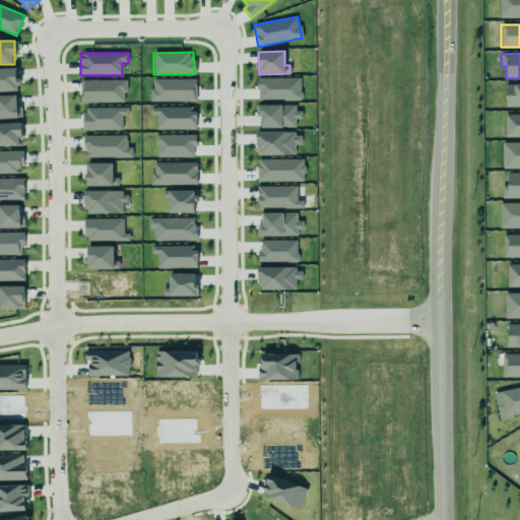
[(0,91),(17,91),(17,68),(0,68),(0,91)]
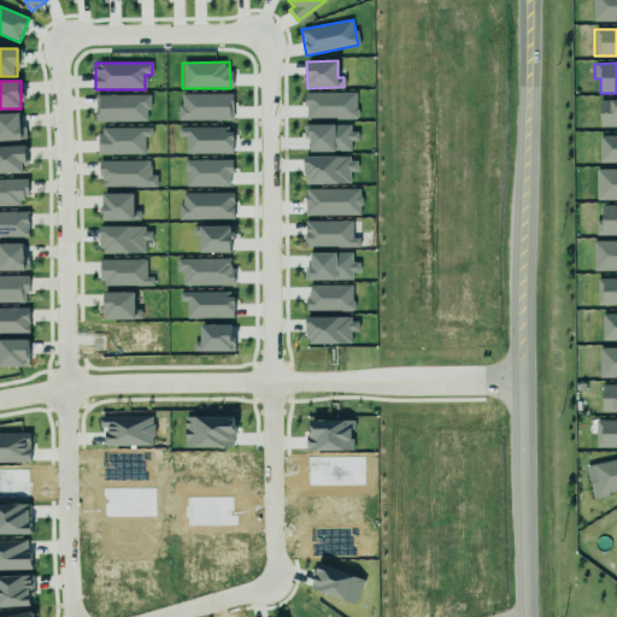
[(180,121),(233,121),(231,93),(178,94),(180,121)]
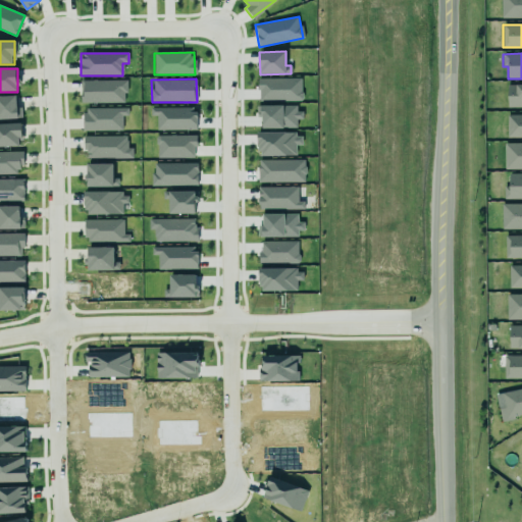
[(301,79),(258,80),(259,101),(302,101),(301,79)]
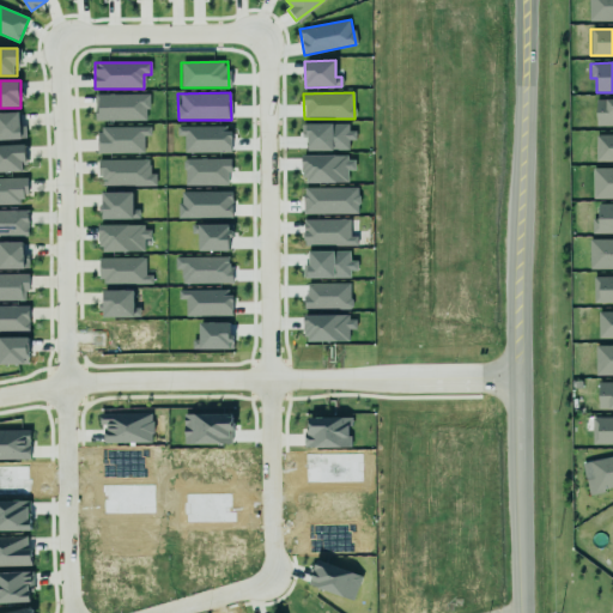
[(95,121),(147,121),(147,95),(95,95),(95,121)]
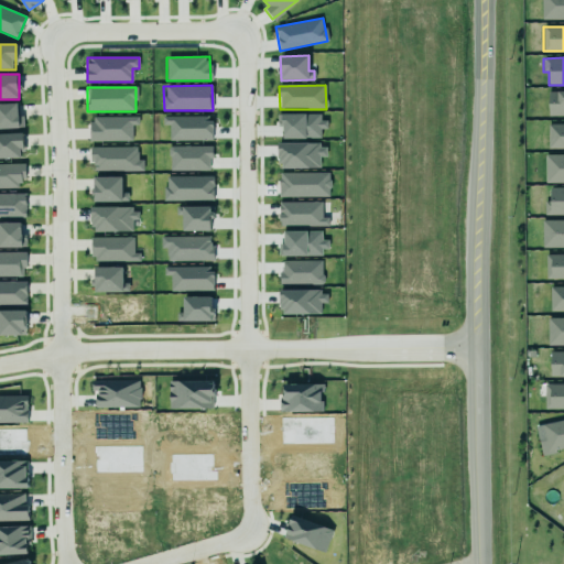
[(563,90),(548,91),(548,117),(563,116),(563,90)]
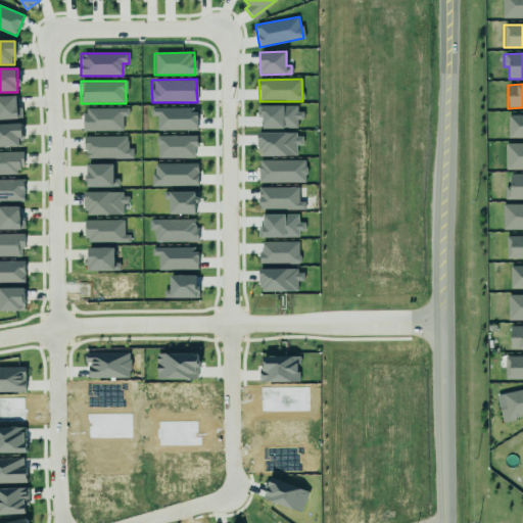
[(0,96),(14,95),(15,108),(20,107),(20,117),(0,119),(0,96)]
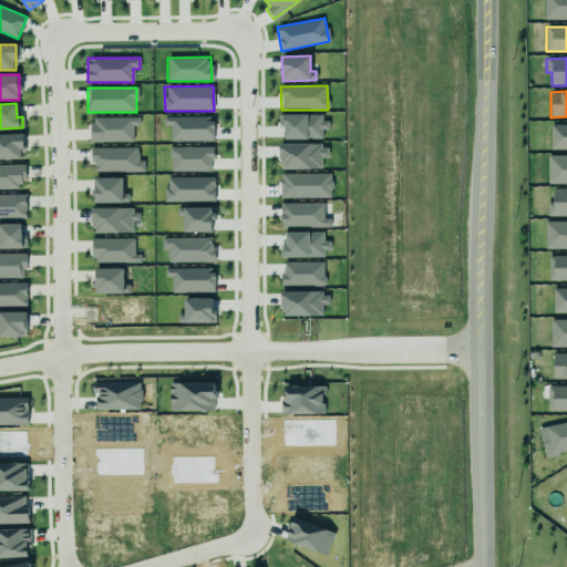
[(326,114),(284,115),(284,140),(322,138),(322,130),(326,130),(326,114)]
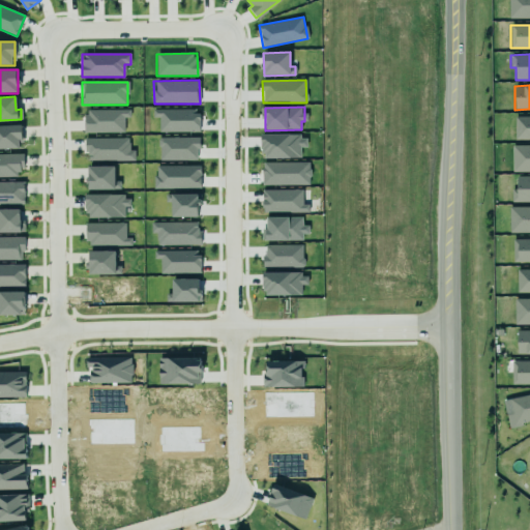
[(87,115),(87,110),(131,109),(131,120),(125,120),(125,131),(84,133),(84,115),(87,115)]
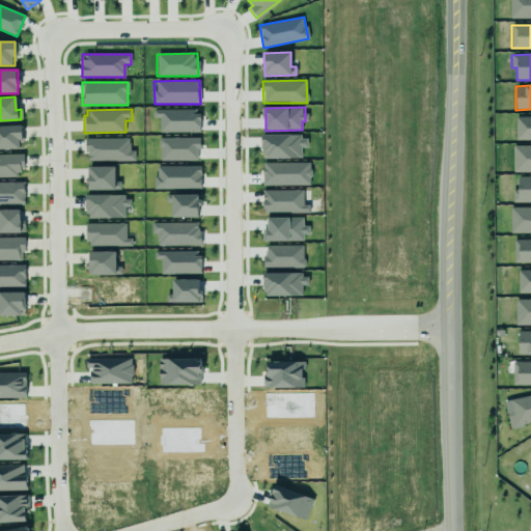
[(199,132),(199,109),(157,110),(158,133),(199,132)]
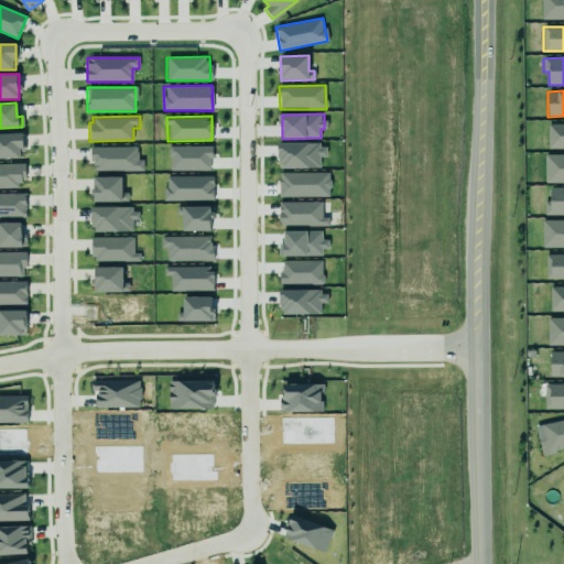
[(563,123),(548,125),(548,149),(563,149),(563,123)]
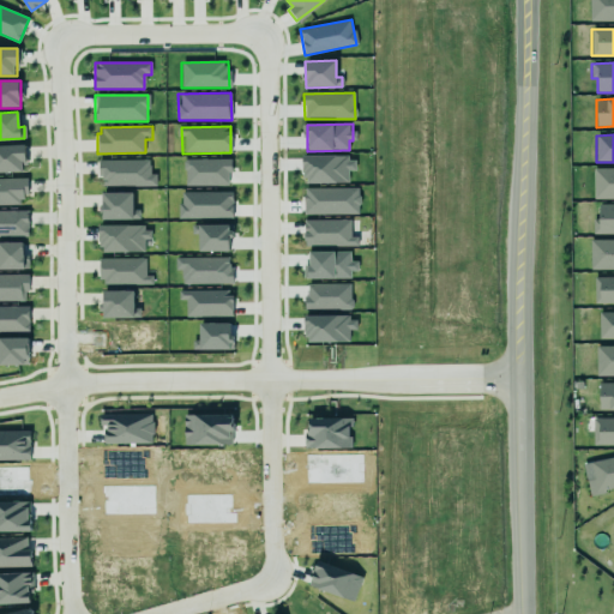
[(0,146),(24,145),(25,164),(22,164),(22,172),(0,173),(0,146)]
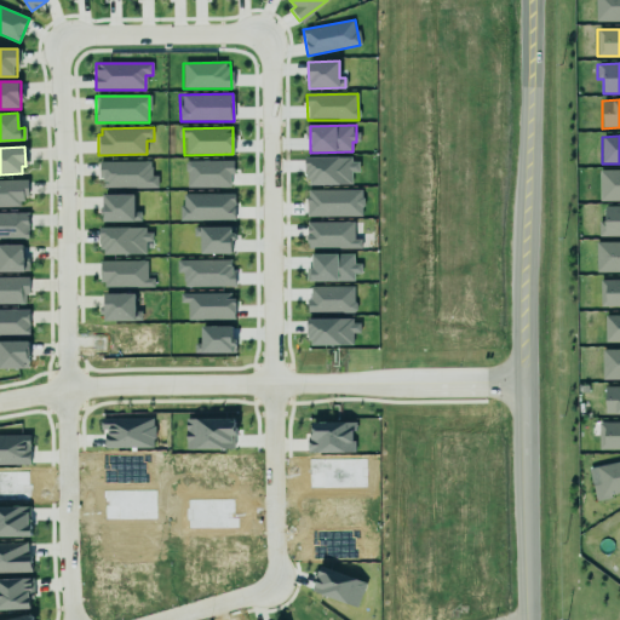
[(187,188),(233,187),(231,160),(187,161),(187,188)]
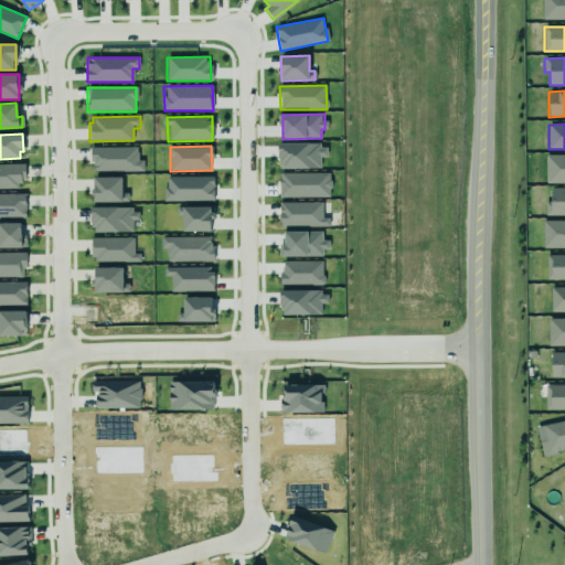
[(92,171),(142,171),(142,160),(138,160),(138,147),(92,148),(92,171)]
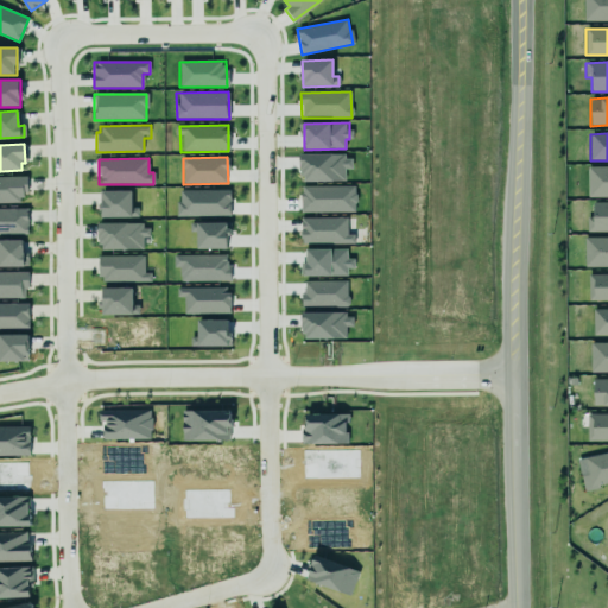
[(586,166),(607,165),(607,196),(587,197),(586,166)]
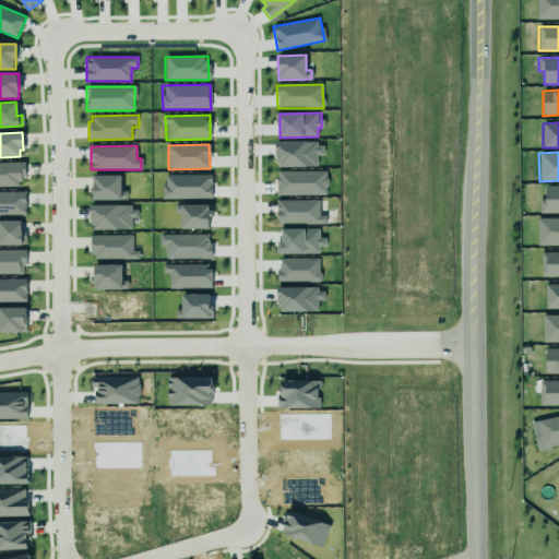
[(0,162),(24,162),(24,177),(21,177),(21,181),(18,181),(18,187),(0,187),(0,162)]
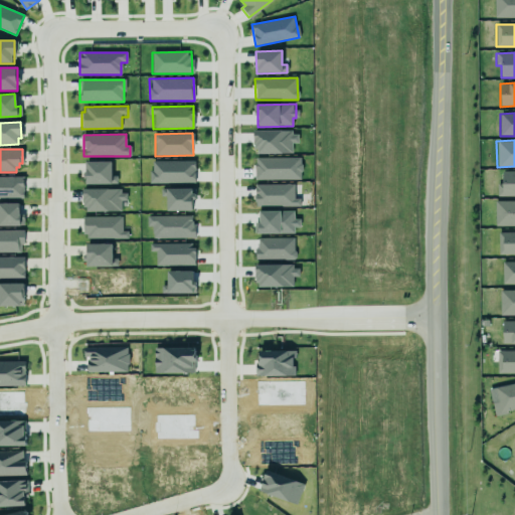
[(301,179),(301,158),(254,158),(254,180),(301,179)]
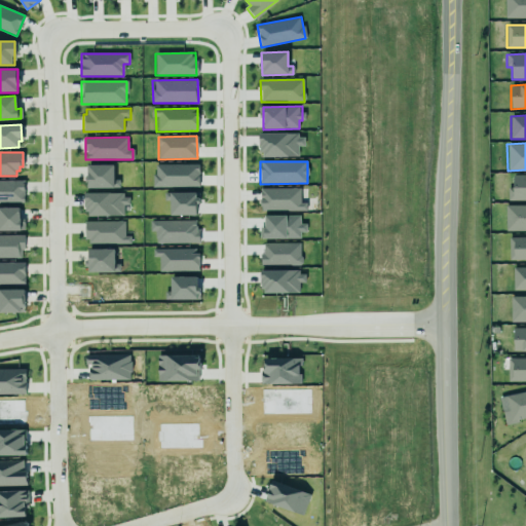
[(87,188),(119,188),(119,180),(114,180),(114,164),(87,165),(87,188)]
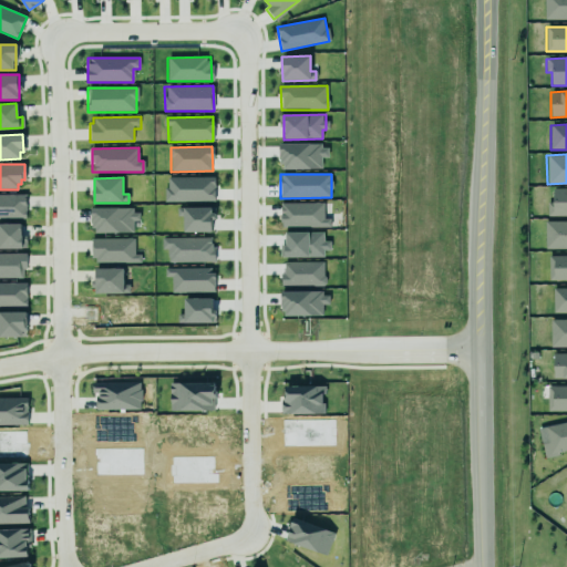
[(214,177),(165,177),(165,202),(215,202),(214,177)]
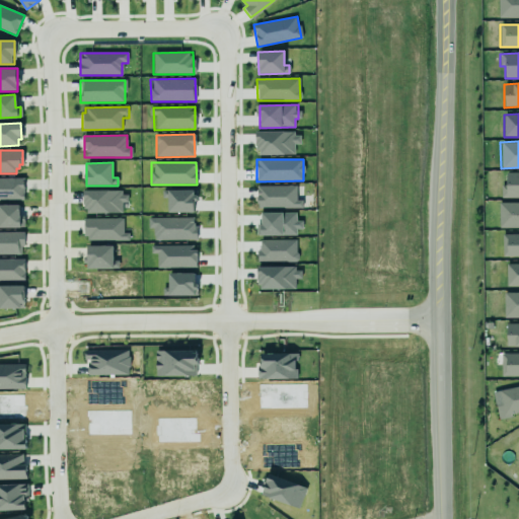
[(518,172),(505,172),(506,184),(501,186),(501,198),(518,198),(518,172)]
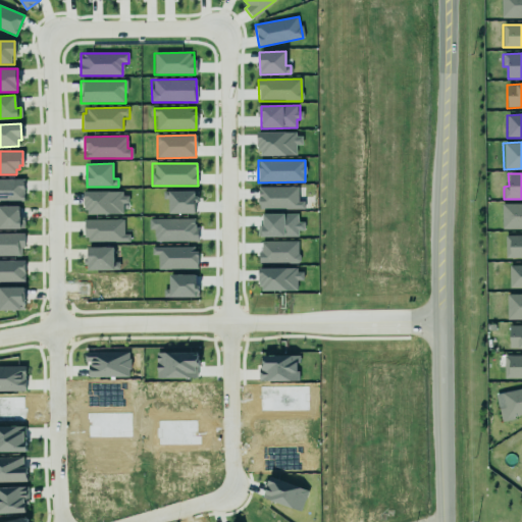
[(0,179),(22,179),(22,202),(0,202),(0,179)]
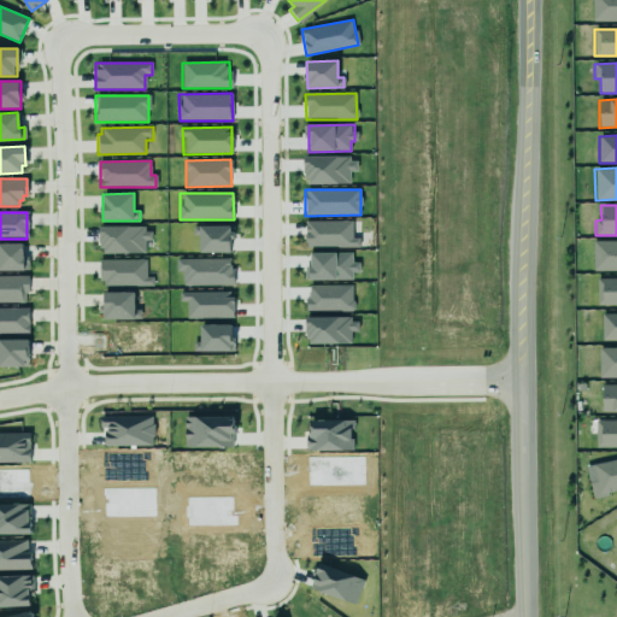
[(305,222),(305,247),(359,247),(359,238),(352,238),(352,221),(305,222)]
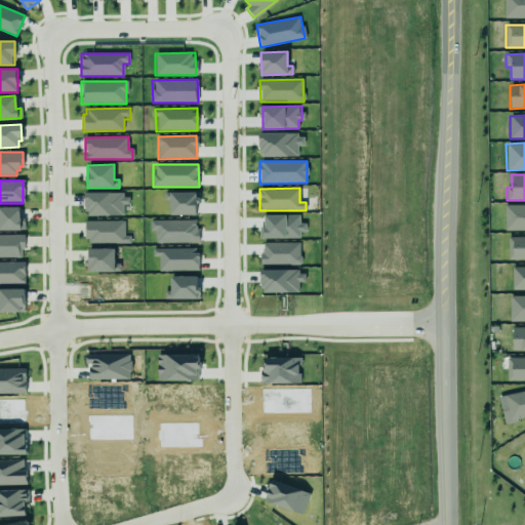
[(85,190),(121,191),(121,196),(128,196),(128,203),(122,203),(121,212),(89,212),(89,205),(85,205),(85,190)]
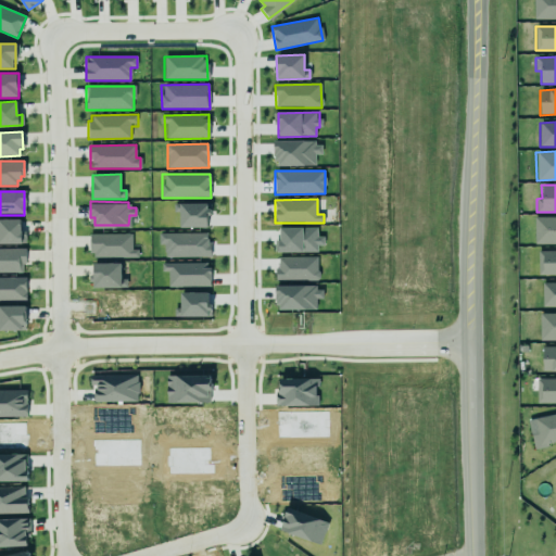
[(206,203),(174,204),(174,213),(180,213),(180,228),(207,228),(206,203)]
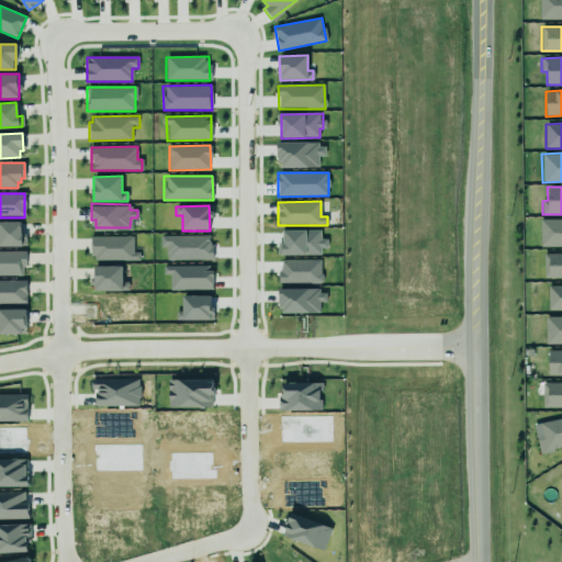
[(561,218),(539,220),(540,247),(561,246),(561,218)]
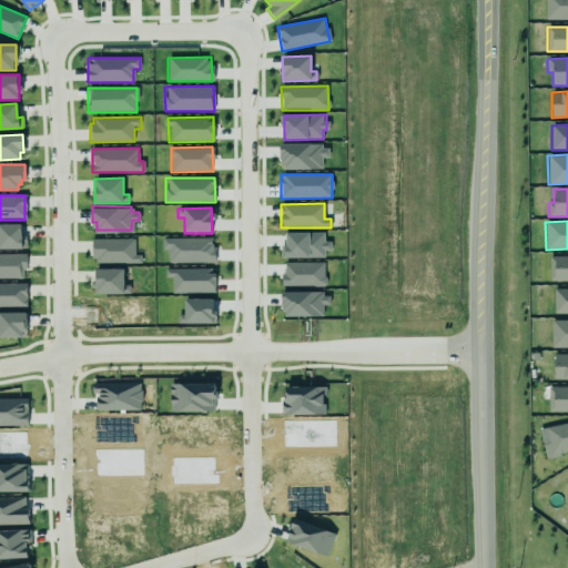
[(0,224),(20,224),(21,236),(26,236),(26,249),(0,249),(0,224)]
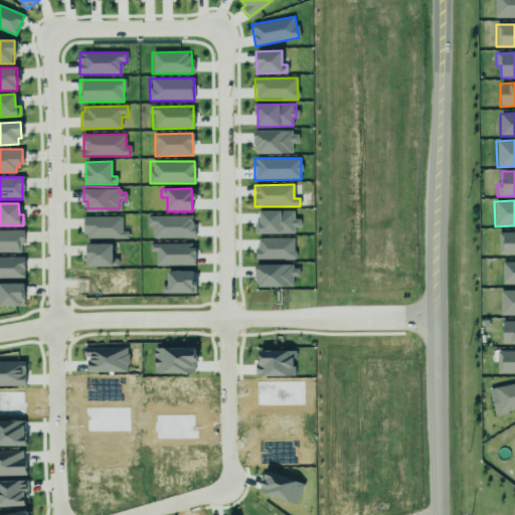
[(147,217),(147,227),(152,227),(152,238),(194,237),(193,215),(147,217)]
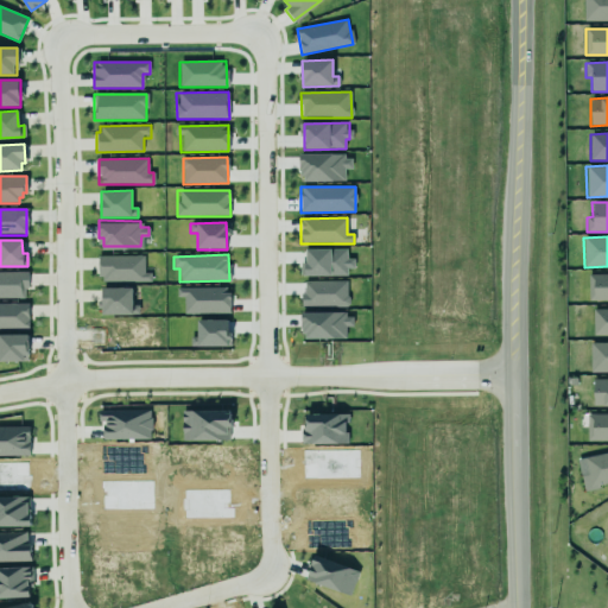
[(144,255),(99,257),(99,283),(151,282),(151,273),(144,273),(144,255)]
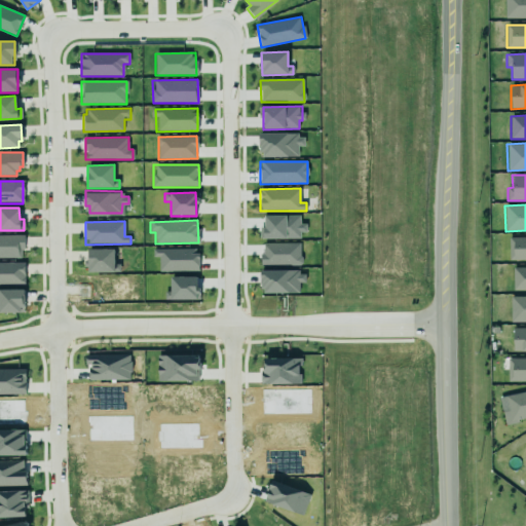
[(0,235),(24,235),(24,249),(20,249),(21,258),(0,258),(0,235)]
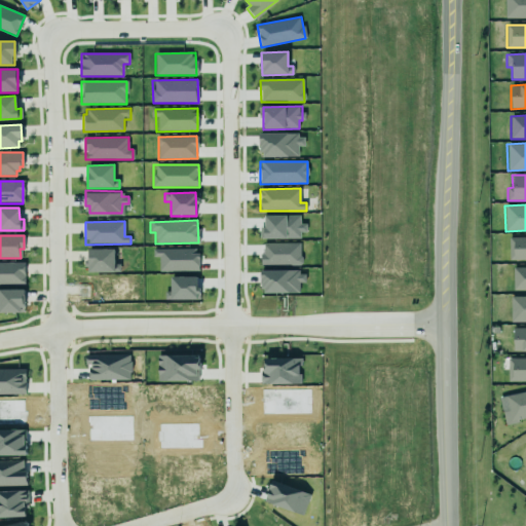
[(509,260),(525,260),(525,236),(509,237),(509,260)]
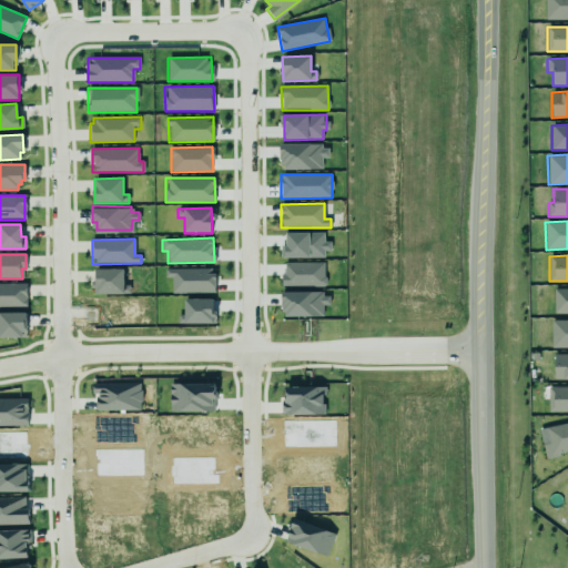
[(283,287),(325,286),(324,262),(283,263),(283,287)]
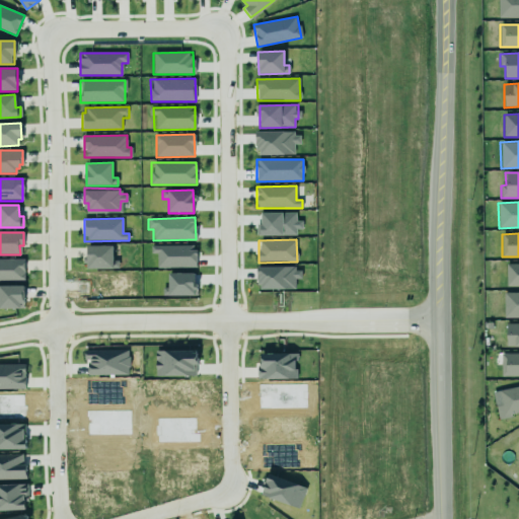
[(86,243),(113,242),(113,266),(88,267),(88,260),(82,260),(82,251),(86,250),(86,243)]
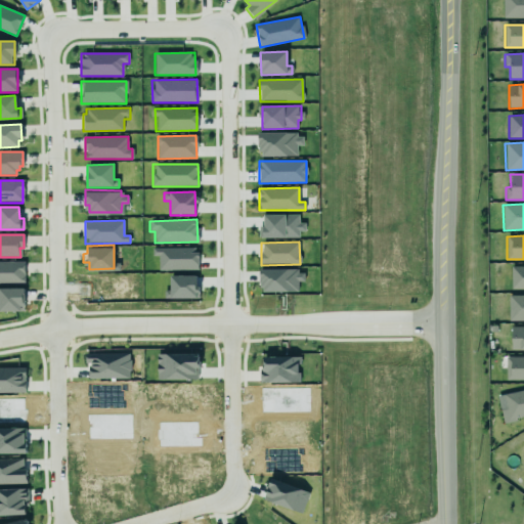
[(198,250),(158,250),(158,270),(198,270),(198,250)]
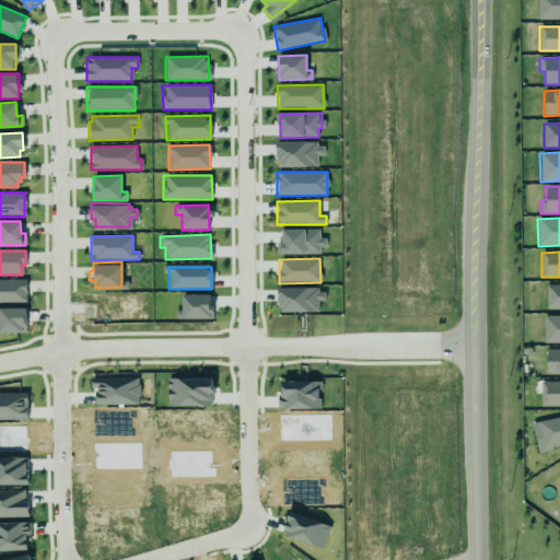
[(0,279),(25,279),(25,303),(0,303),(0,279)]
